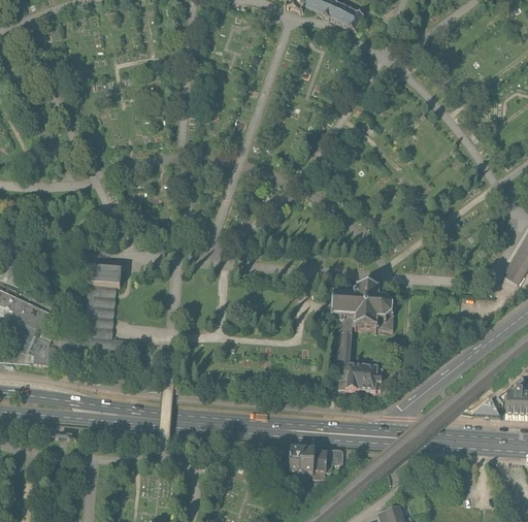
[(287,0),(285,5),(300,10),(303,5),(309,7),(317,10),(323,12),(329,15),(335,19),(341,22),(348,25),(355,29),(363,13),(356,9),(350,6),(343,3),(336,0),(287,0)]
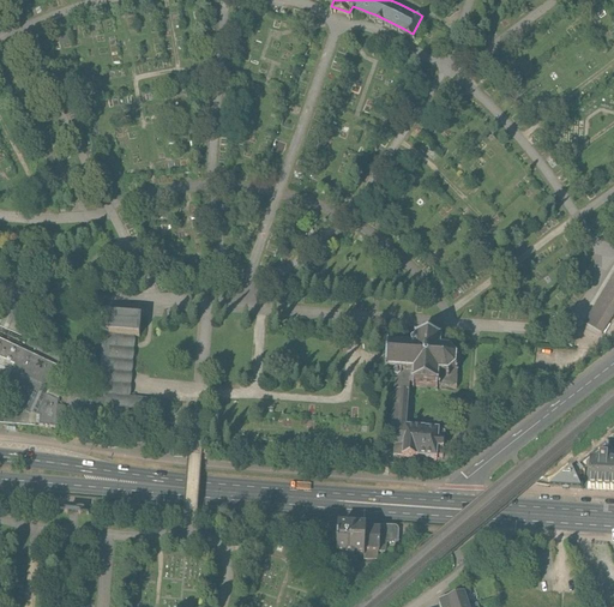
[(605,330),(613,313),(613,272),(587,320),(605,330)]
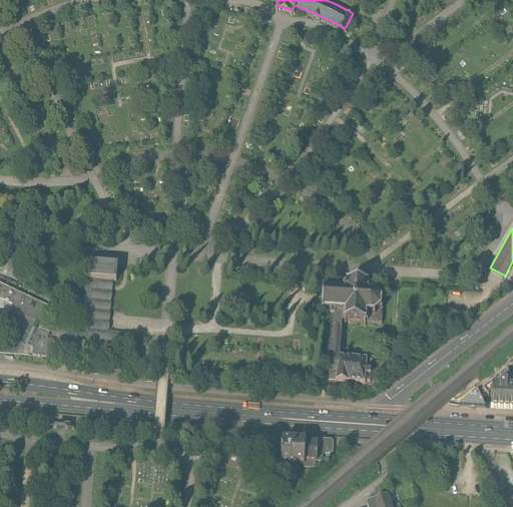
[(1,258),(0,257),(0,268),(18,277),(28,256),(7,245),(1,258)]
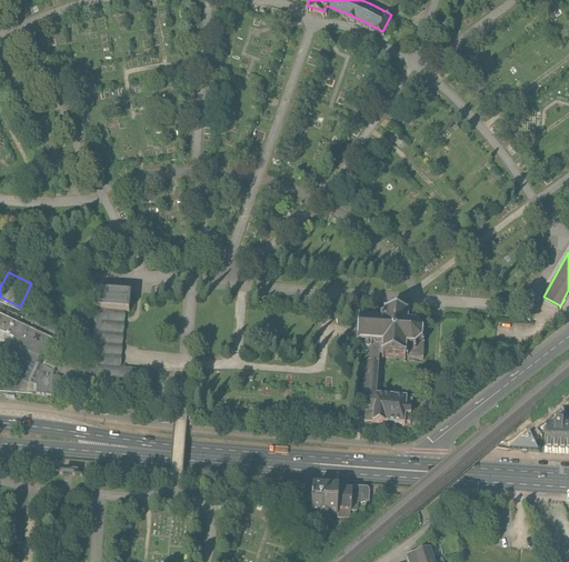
[(123,313),(123,311),(129,311),(131,292),(95,289),(93,308),(102,308),(95,385),(117,388),(118,381),(118,375),(122,377),(153,379),(155,365),(123,363),(119,363),(120,350),(123,313)]
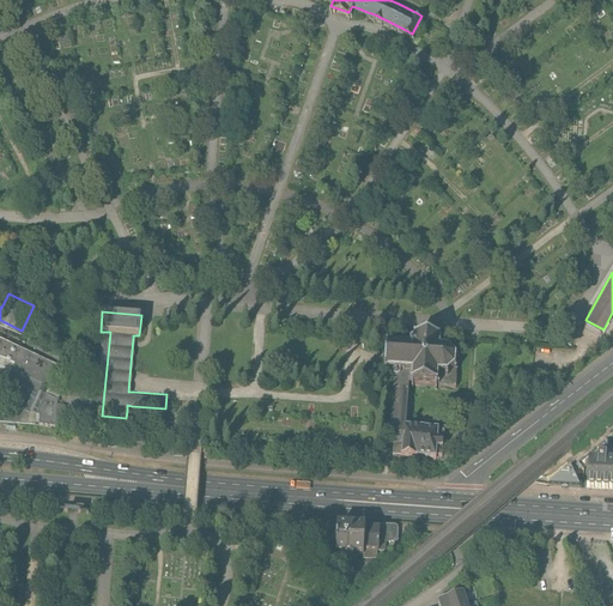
[(449,343),(448,345),(439,345),(441,337),(443,337),(443,335),(441,334),(441,332),(438,332),(438,334),(422,333),(417,332),(417,329),(414,329),(414,332),(414,333),(412,333),(412,334),(414,334),(414,339),(412,339),(411,340),(411,343),(404,341),(404,339),(401,339),(401,341),(389,340),(389,338),(388,338),(387,340),(384,340),(384,343),(387,343),(387,347),(384,346),(383,346),(383,353),(382,359),(383,359),(386,359),(386,364),(383,364),(382,365),(384,367),(386,367),(386,369),(393,370),(395,373),(408,379),(411,379),(411,380),(412,380),(412,382),(413,382),(413,380),(435,381),(435,383),(437,383),(437,381),(441,381),(455,382),(455,383),(456,382),(455,381),(456,367),(457,364),(455,363),(456,355),(459,353),(457,352),(455,353),(450,346),(451,344),(449,343)]
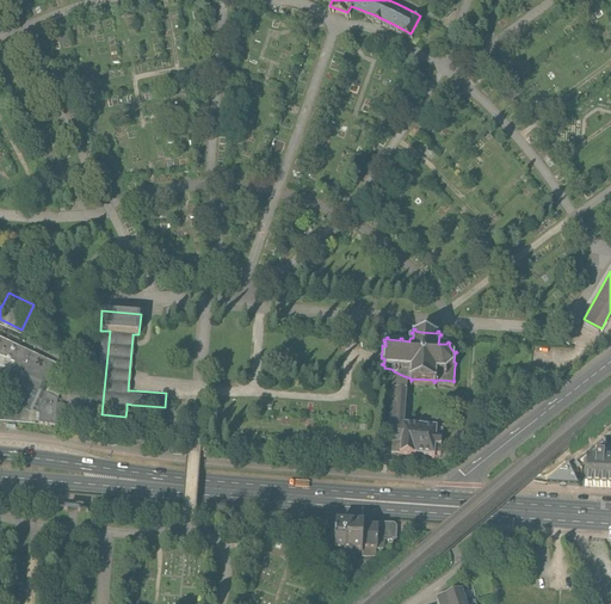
[(0,356),(48,380),(57,359),(0,331),(0,356)]
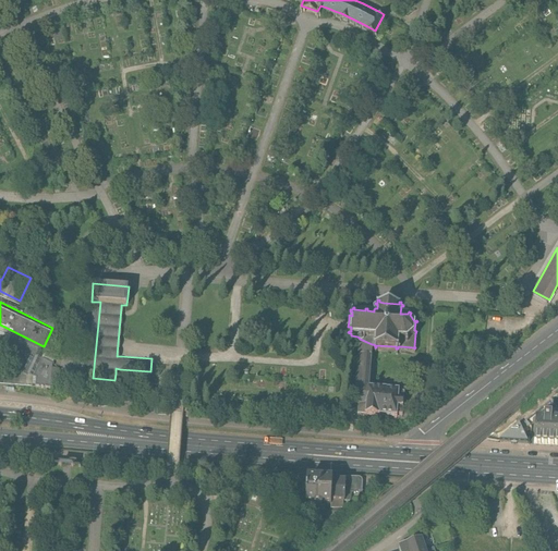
[(44,346),(0,325),(0,346),(12,353),(8,362),(33,374),(41,353),(44,346)]
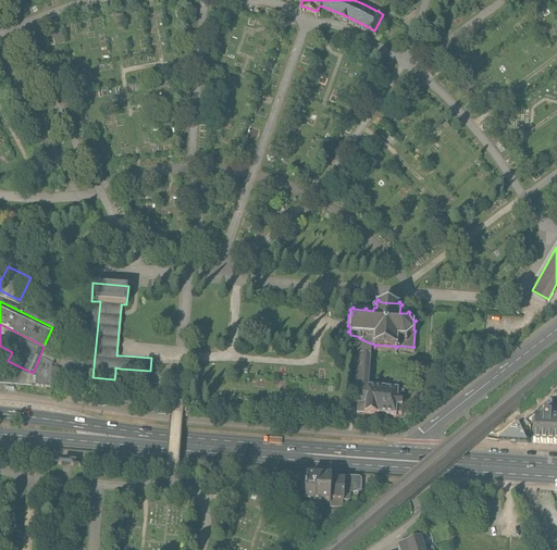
[(358,338),(354,397),(358,398),(358,407),(364,408),(364,409),(379,410),(379,409),(396,411),(397,408),(401,408),(404,385),(398,385),(398,384),(385,383),(369,380),(369,374),(370,374),(370,373),(369,373),(370,366),(370,365),(370,359),(371,359),(371,358),(370,358),(371,351),(371,350),(371,344),(359,338),(358,338)]
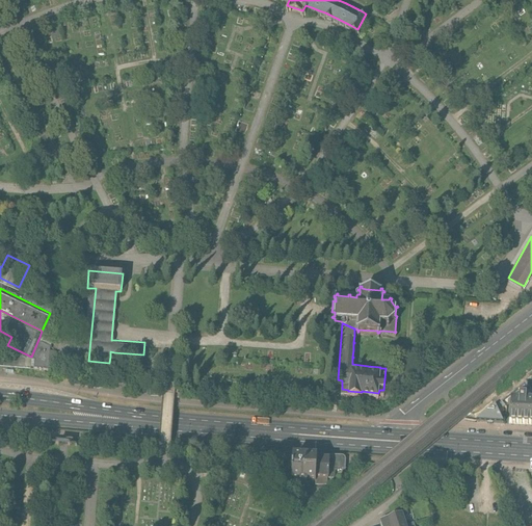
[(11,337),(0,331),(0,361),(33,365),(33,358),(31,357),(7,345),(11,337)]
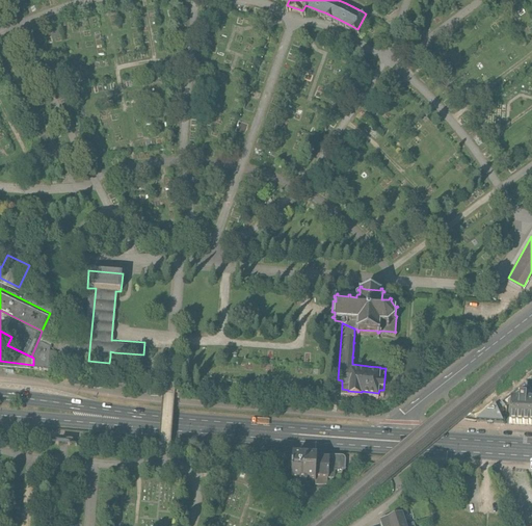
[(40,337),(50,342),(53,337),(42,331),(40,337)]
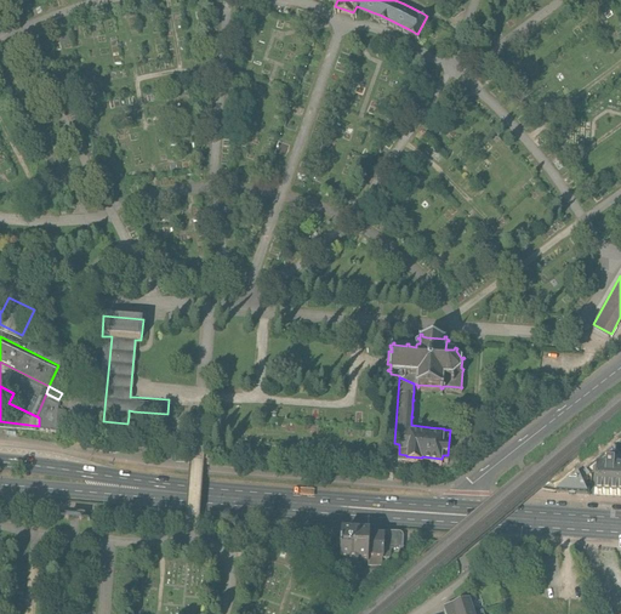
[(46,393),(36,416),(39,418),(39,426),(64,427),(66,405),(58,405),(58,399),(46,393)]
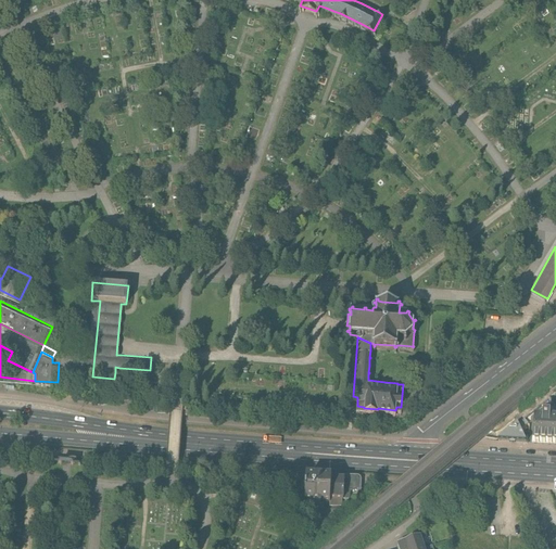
[(551,412),(550,412),(550,407),(543,406),(542,411),(534,411),(532,435),(555,435),(555,412),(555,410),(551,410),(551,412)]
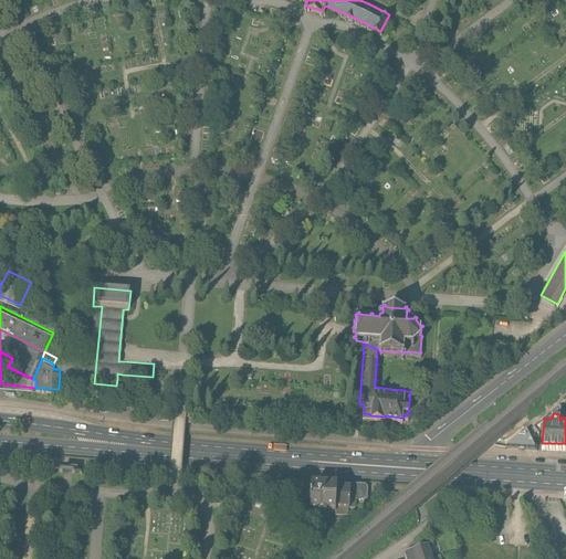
[(506,440),(535,442),(526,424),(506,440)]
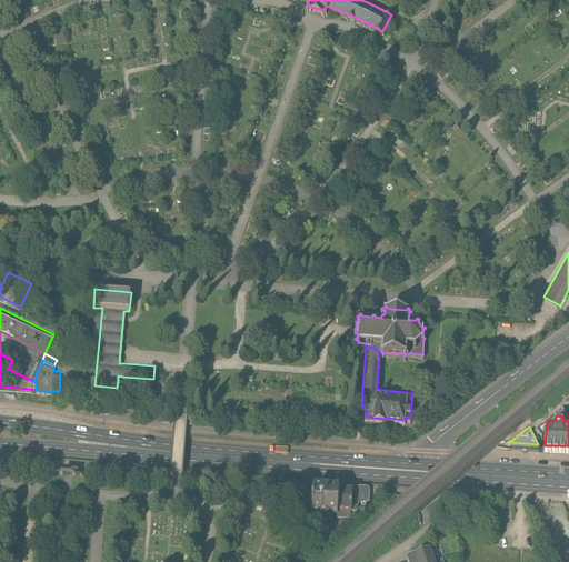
[(339,483),(315,482),(312,508),(338,509),(338,504),(352,505),(352,495),(353,484),(339,484),(339,483)]
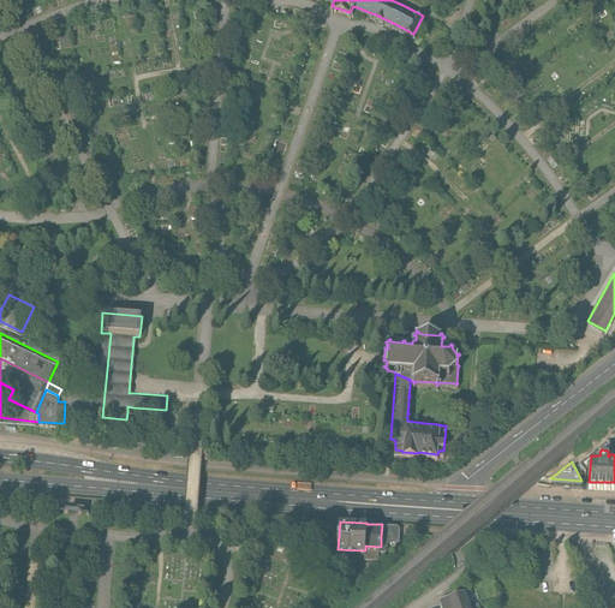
[(464,589),(441,596),(443,607),(449,607),(453,607),(452,607),(481,607),(478,598),(469,602),(464,589)]
